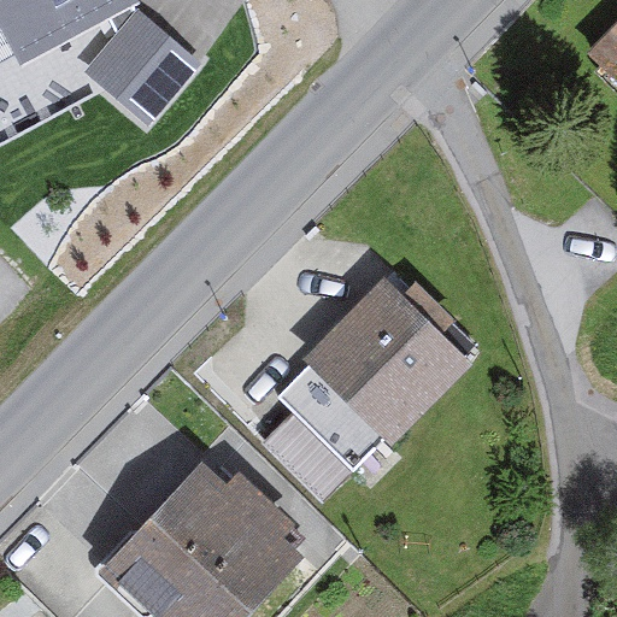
[(137,0),(0,0),(0,25),(22,68),(140,3),(137,0)]
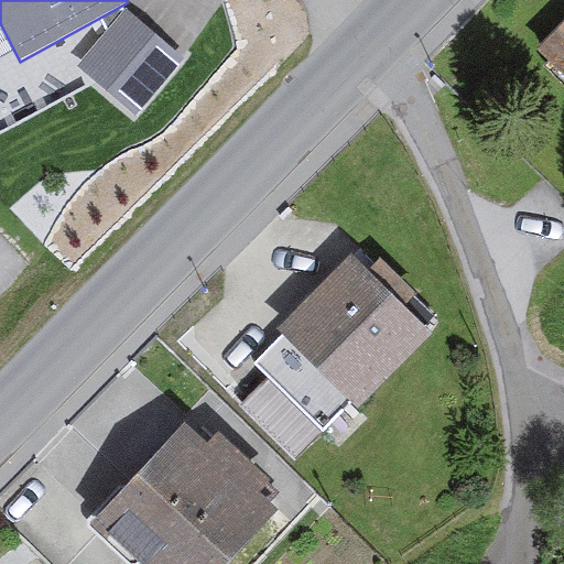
[(125,11),(79,66),(139,115),(184,60),(125,11)]
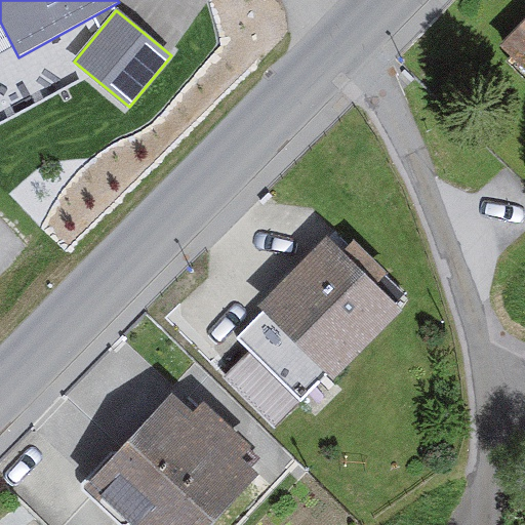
[(524,21),(501,46),(524,70),(524,21)]
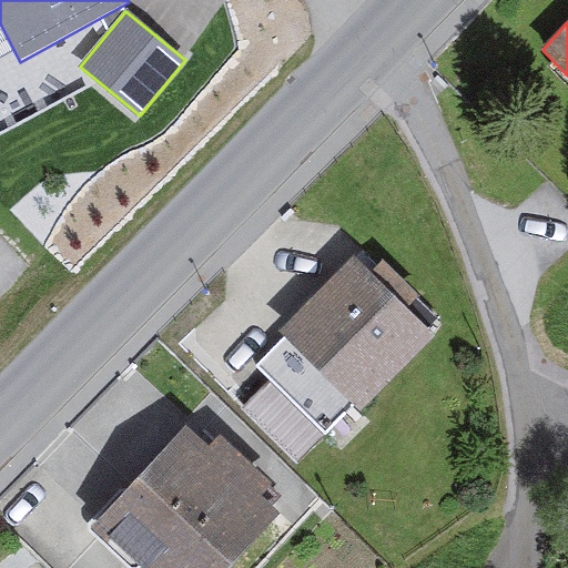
[(353,255),(279,332),(361,413),(437,336),(353,255)]
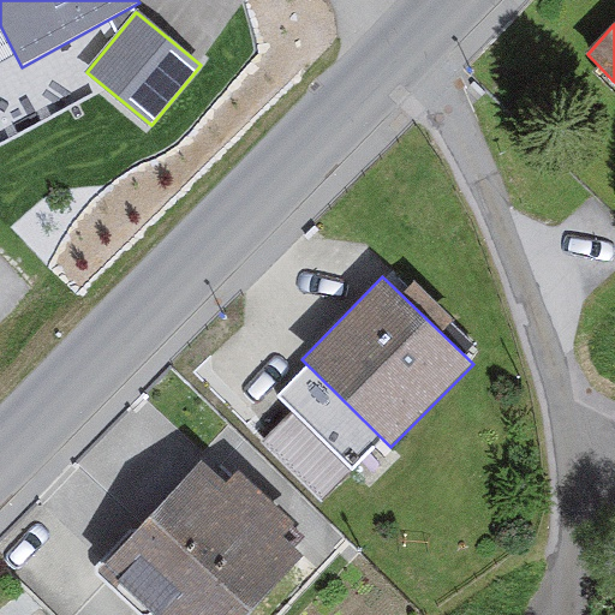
[(202,461),(99,572),(142,614),(248,614),(303,556),(284,538),(298,524),(239,470),(227,483),(202,461)]
